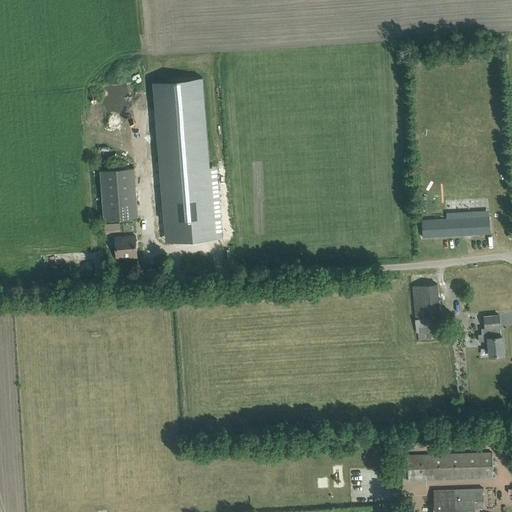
[(214,108),(165,111),(174,241),(224,238),(214,108)]
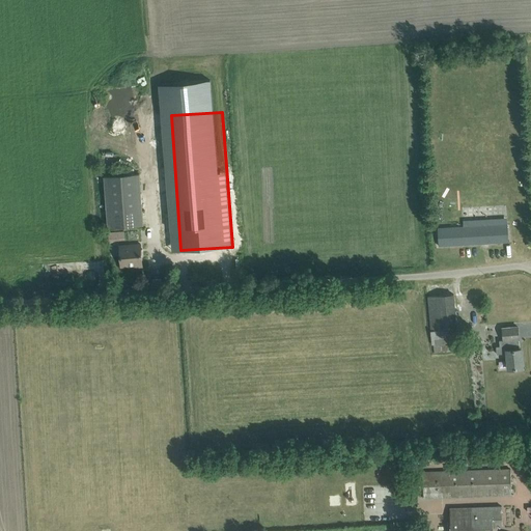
[(142,225),(139,174),(104,176),(108,228),(142,225)]
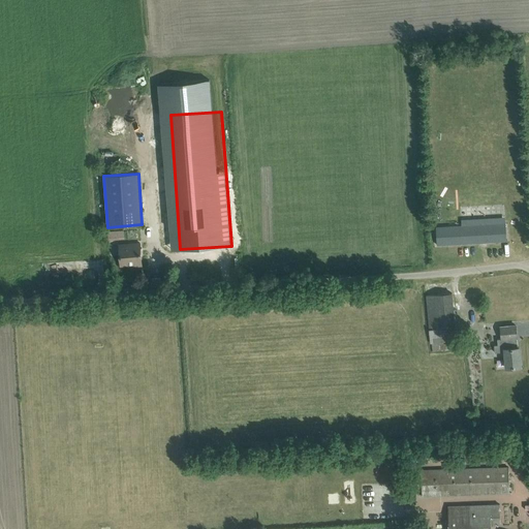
[(436,227),(436,235),(437,245),(506,241),(505,223),(436,227)]
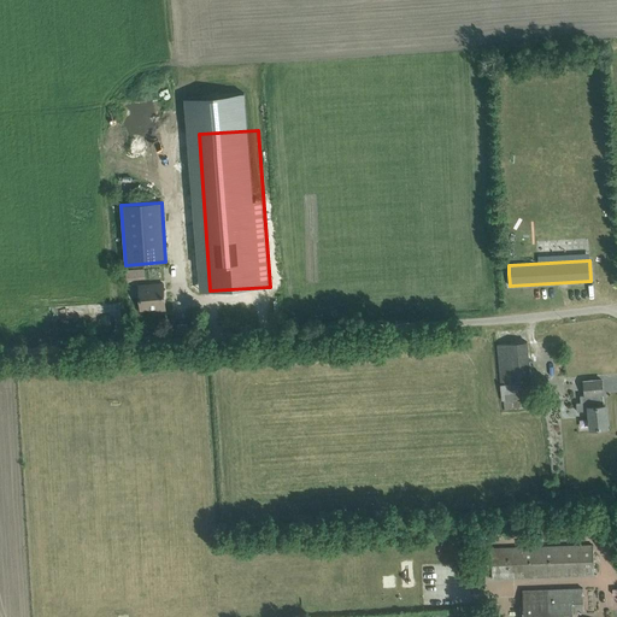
[(130,278),(147,277),(147,269),(129,269),(130,278)]
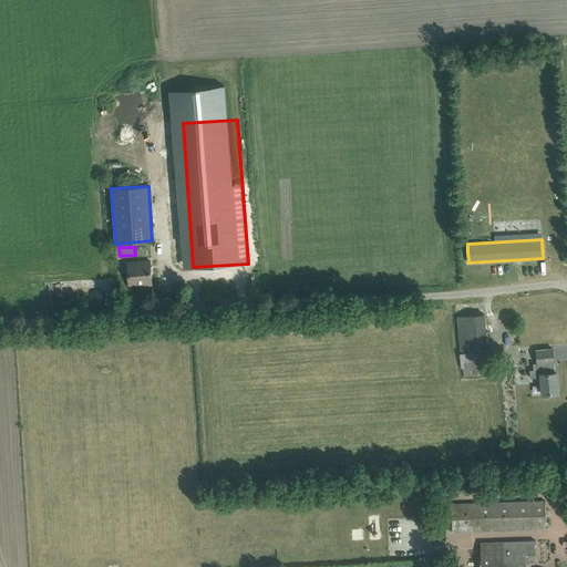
[(127,263),(129,274),(130,285),(144,284),(144,280),(151,280),(150,260),(127,263)]
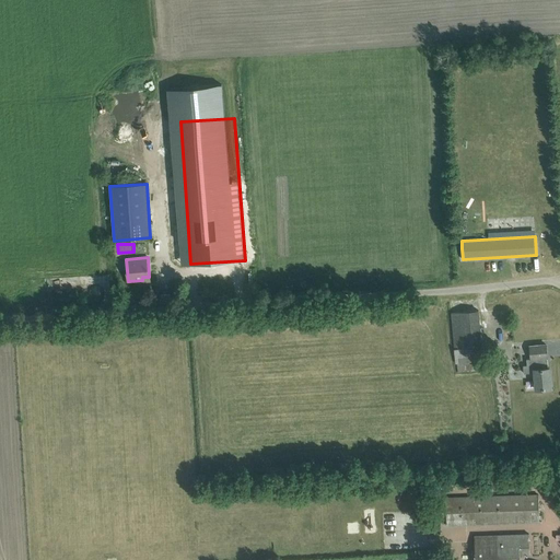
[(523,365),(524,373),(535,372),(536,388),(551,387),(549,368),(548,368),(546,345),(529,346),(531,359),(526,359),(527,365),(523,365)]
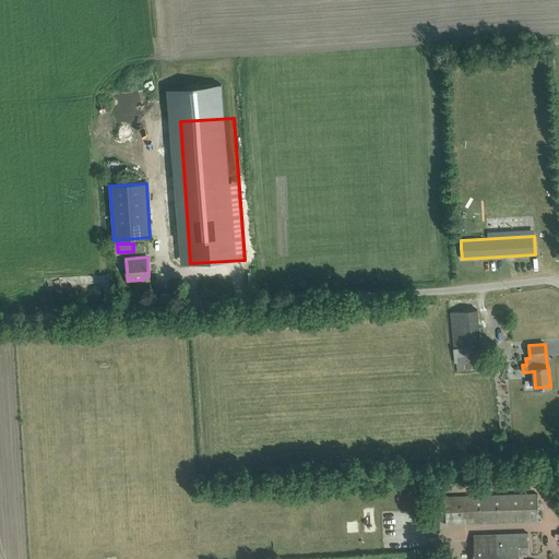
[(537,494),(526,495),(444,497),(445,524),(538,521),(537,494)]
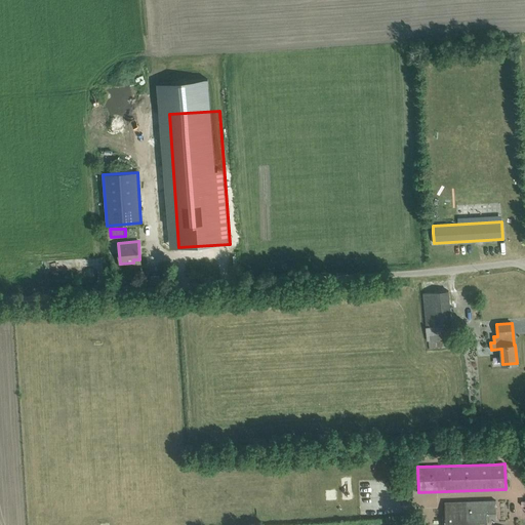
[(495,500),(485,501),(445,502),(445,524),(487,524),(487,521),(496,521),(495,500)]
